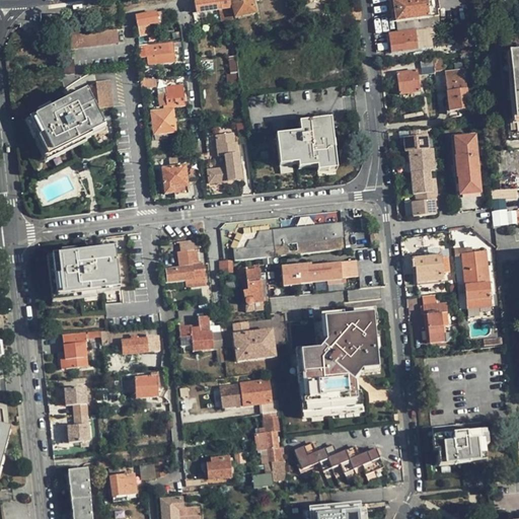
[(205,0),(195,2),(198,14),(222,11),(230,9),(229,0),(205,0)]
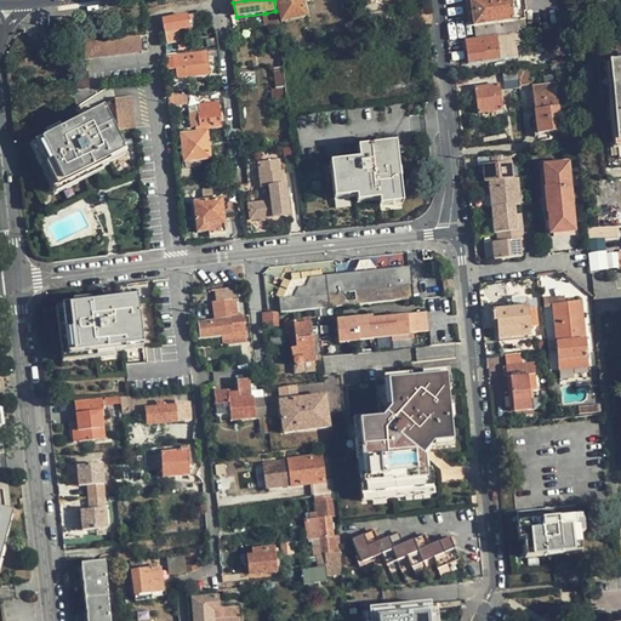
[(305,20),(300,0),(274,0),(281,24),(305,20)]
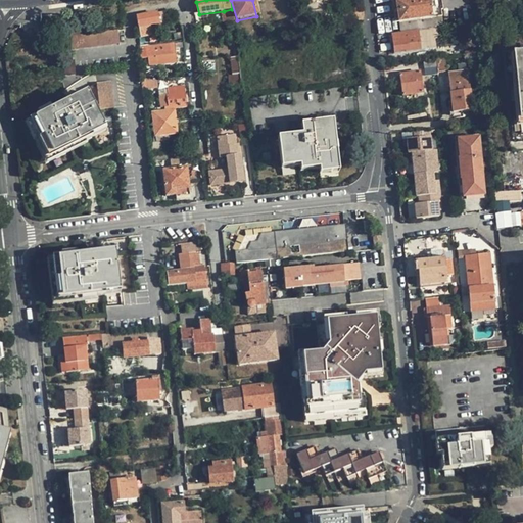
[(433,19),(429,0),(412,0),(396,2),(398,24),(433,19)]
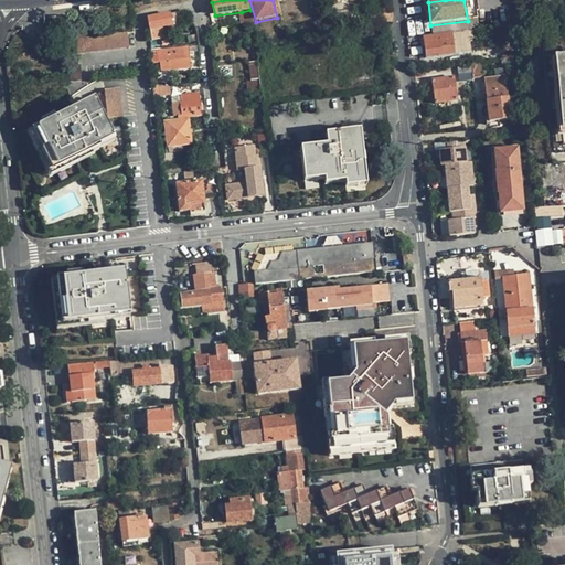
[(482,0),(464,0),(468,21),(486,20),(482,0)]
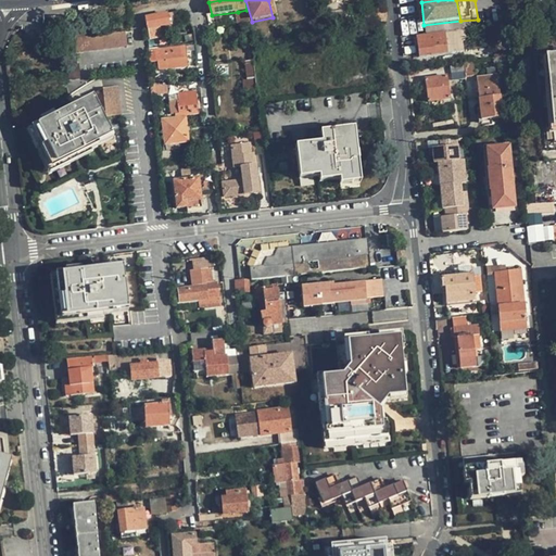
[(247,10),(238,12),(240,26),(249,25),(247,10)]
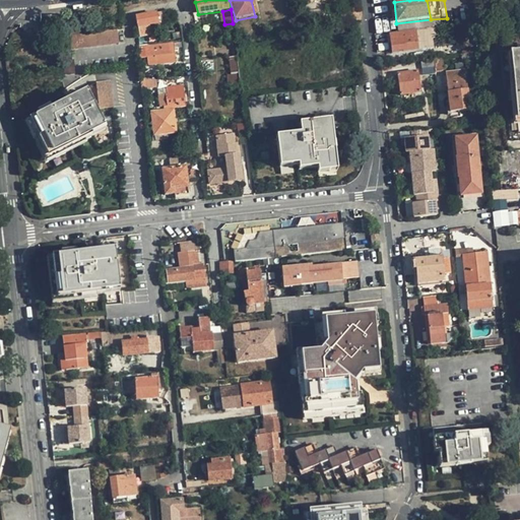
[(168,11),(136,17),(140,39),(153,36),(151,26),(158,24),(157,18),(168,16),(168,11)]
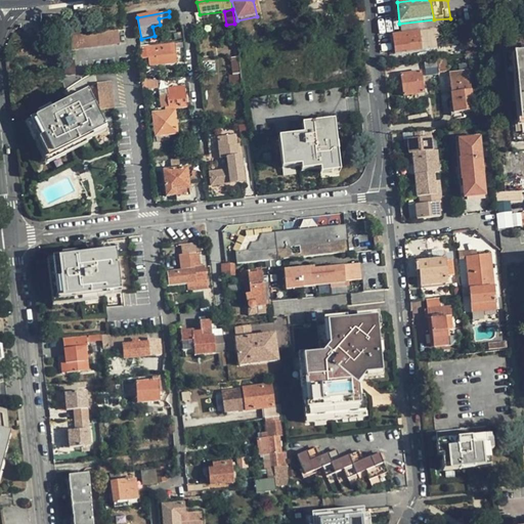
[(347,24),(358,22),(357,15),(346,16),(347,24)]
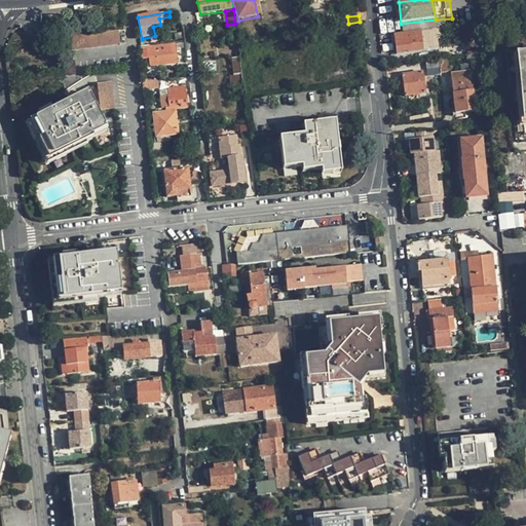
[(452,27),(452,19),(436,20),(401,24),(402,33),(422,31),(431,30),(434,29),(437,29),(452,27)]
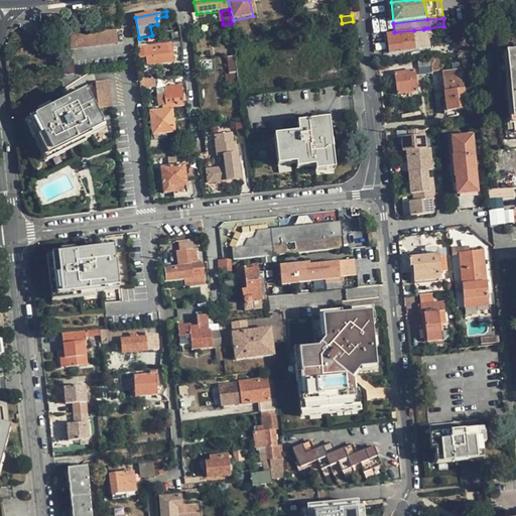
[(421,33),(423,29),(414,30),(416,49),(425,48),(424,38),(422,36),(421,33)]
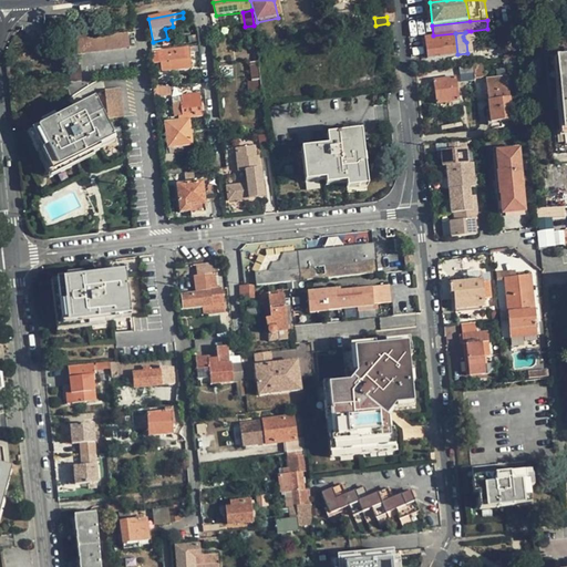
[(457,54),(455,33),(433,35),(425,37),(428,59),(457,54)]
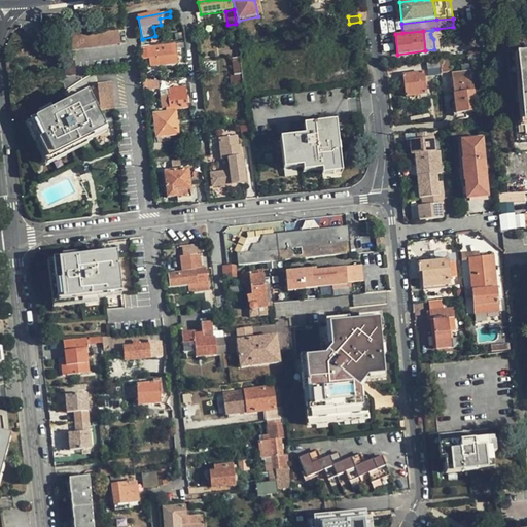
[(118,46),(117,33),(68,36),(69,50),(118,46)]
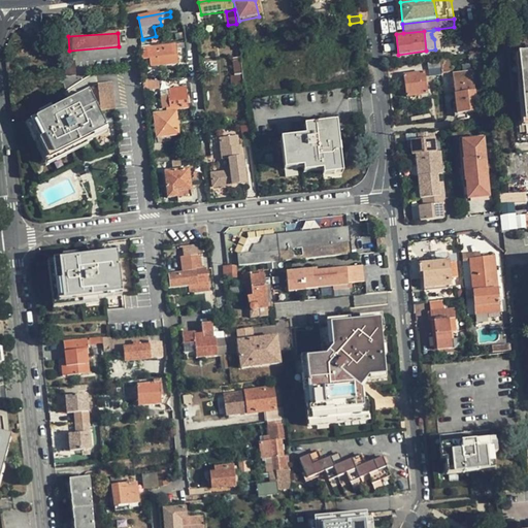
[(518,38),(524,101),(526,122),(526,125),(527,125),(527,35),(519,36),(518,38)]
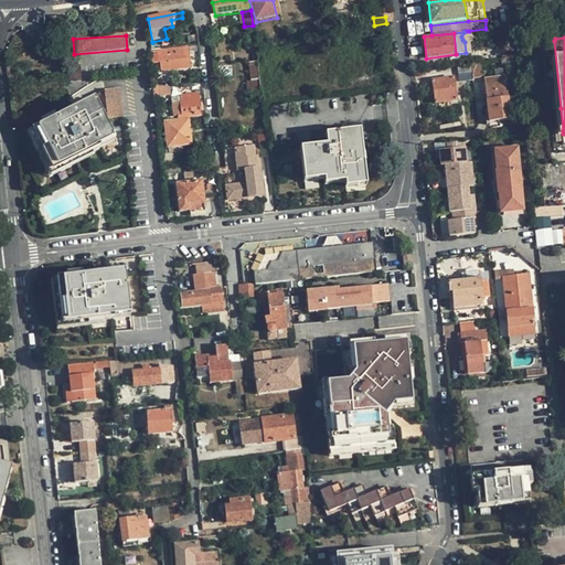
[(188,48),(159,51),(159,55),(159,62),(174,61),(190,59),(188,48)]
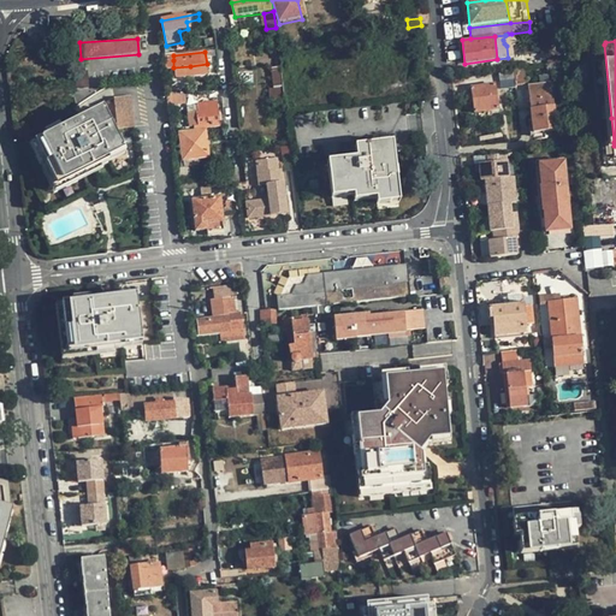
[(161,70),(173,67),(173,60),(173,55),(160,57),(161,70)]
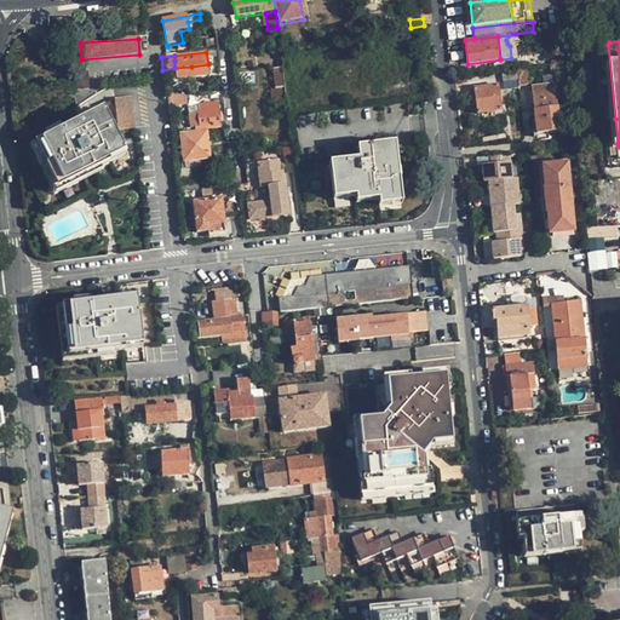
[(191,67),(174,68),(177,79),(193,78),(191,67)]
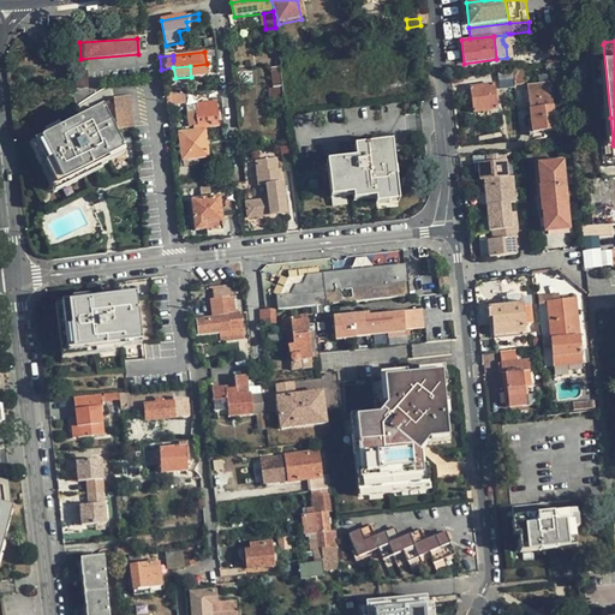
[(274,95),(285,94),(282,66),(272,66),(274,95)]
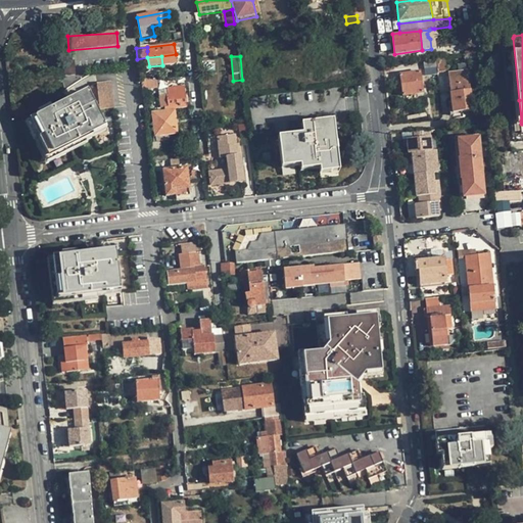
[(64,61),(65,76),(77,75),(75,60),(64,61)]
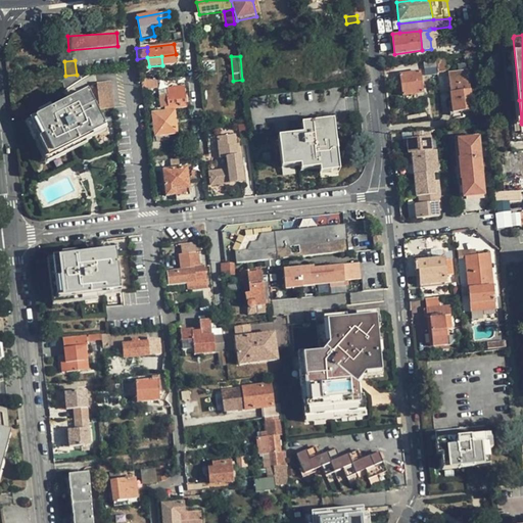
[(424,69),(437,67),(437,60),(424,61),(424,69)]
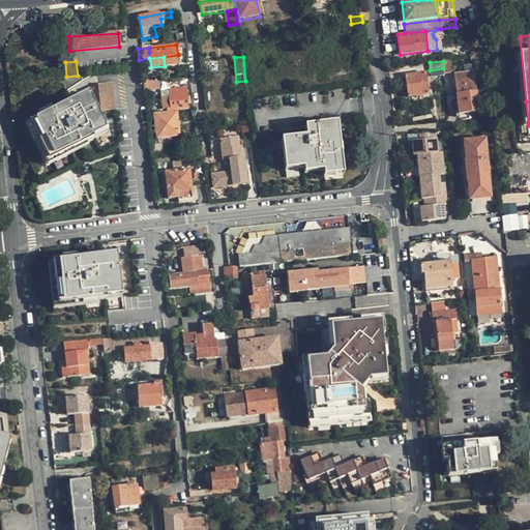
[(454,75),(457,94),(476,92),(473,72),(454,75)]
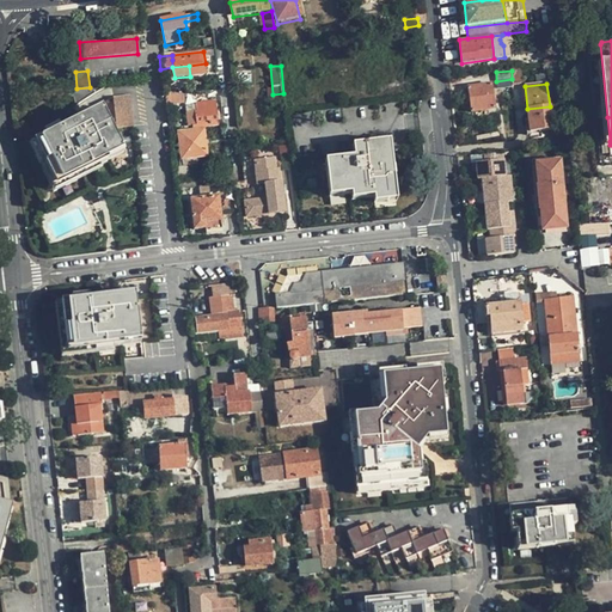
[(470,87),(471,111),(495,109),(491,85),(470,87)]
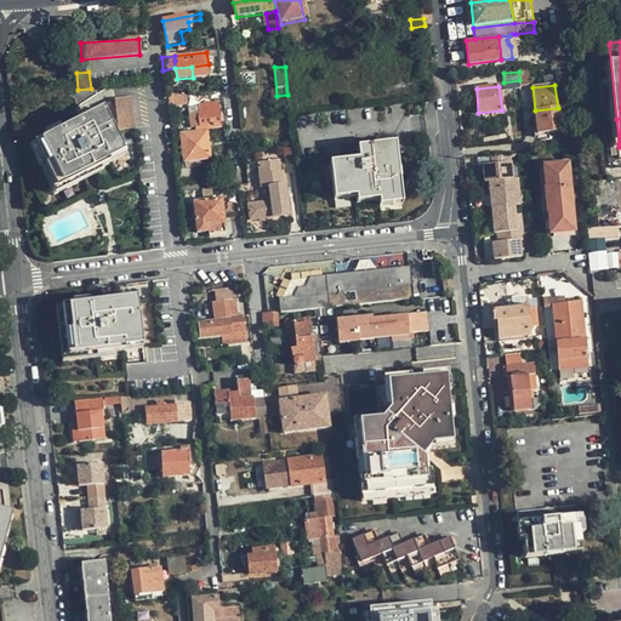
[(170,93),(171,96),(172,107),(187,104),(186,93),(186,92),(170,93)]
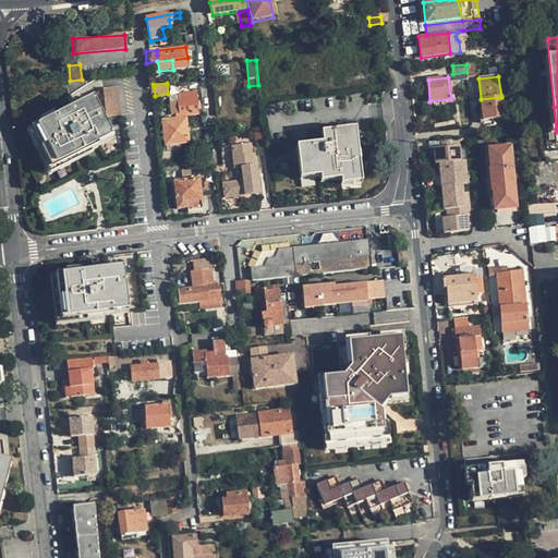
[(102,88),(107,117),(121,116),(117,86),(102,88)]
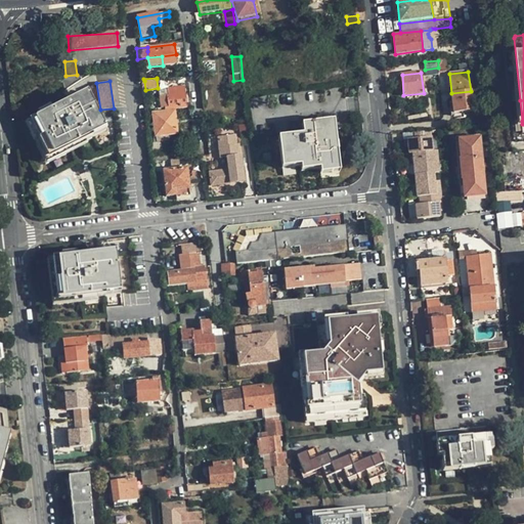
[(174,94),(166,96),(168,108),(169,112),(187,108),(184,87),(173,89),(174,94)]
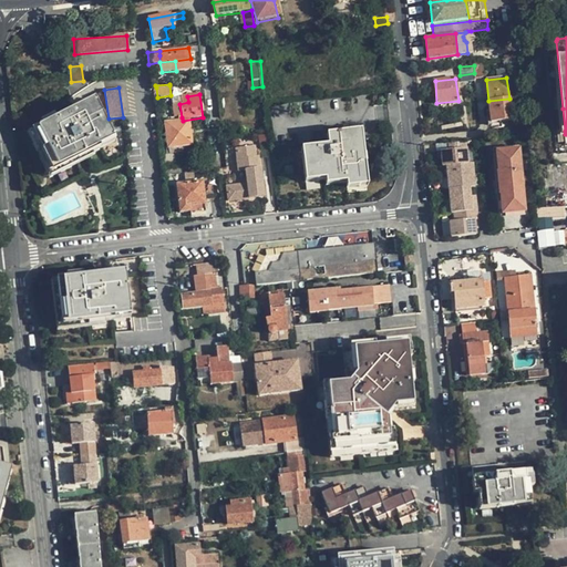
[(512,120),(509,99),(488,101),(491,122),(512,120)]
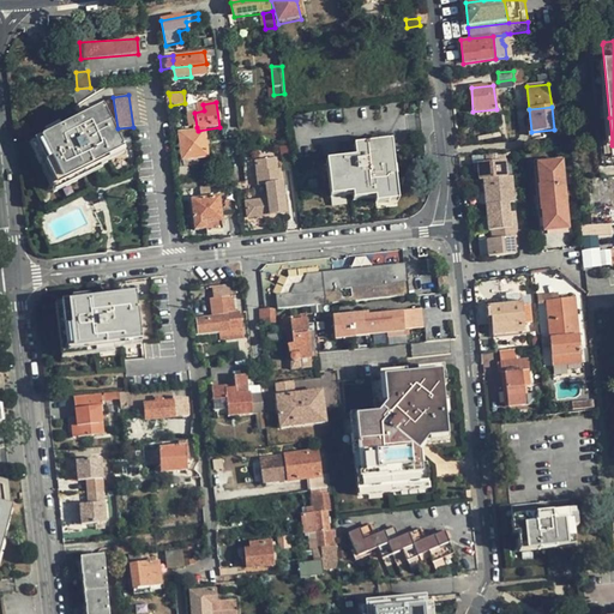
[(188,128),(197,127),(194,113),(187,113),(188,128)]
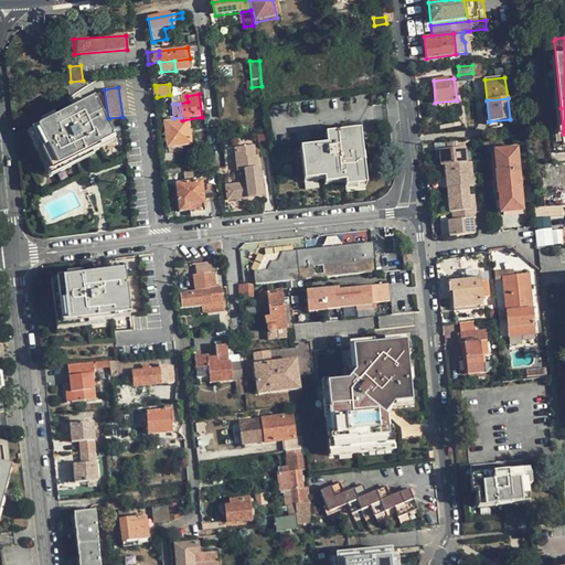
[(91,149),(109,140),(92,105),(33,134),(52,172),(92,153),(91,149)]
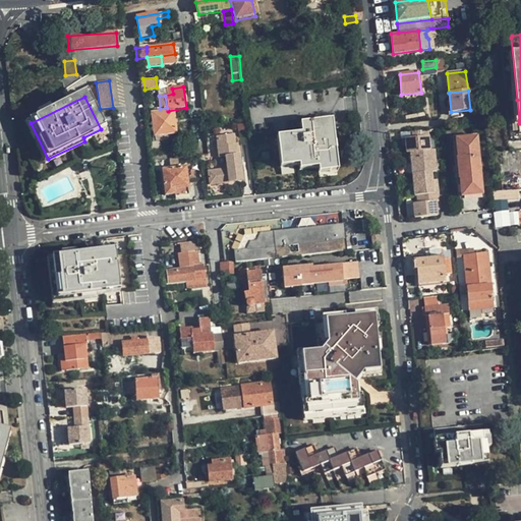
[(154,135),(158,134),(161,134),(176,132),(173,112),(152,114),(154,135)]
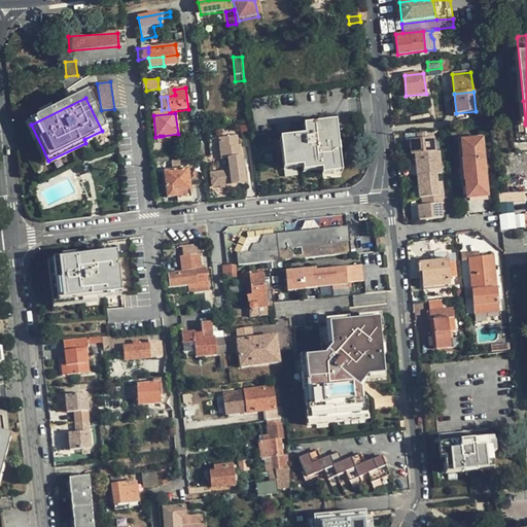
[(332,124),(315,126),(312,126),(304,127),(305,136),(281,139),(284,170),(302,169),(303,173),(321,171),(321,176),(341,174),(340,161),(337,161),(332,124)]
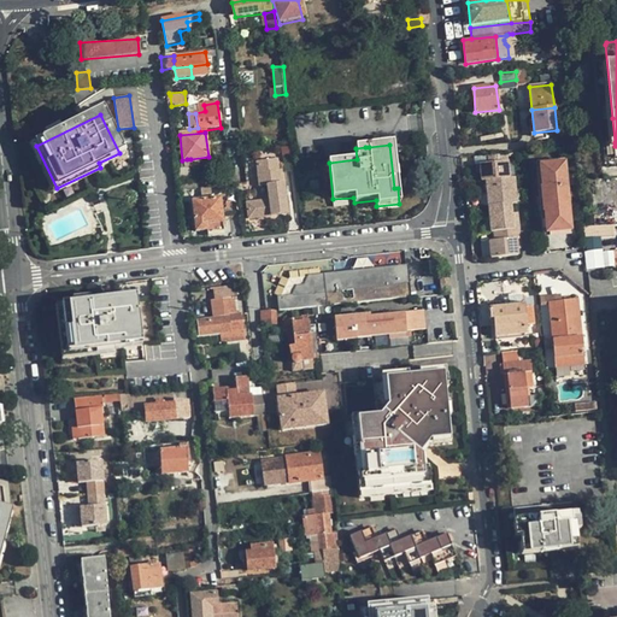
[(506,163),(505,154),(488,157),(488,164),(480,165),(481,172),(481,182),(486,182),(507,178),(506,163)]
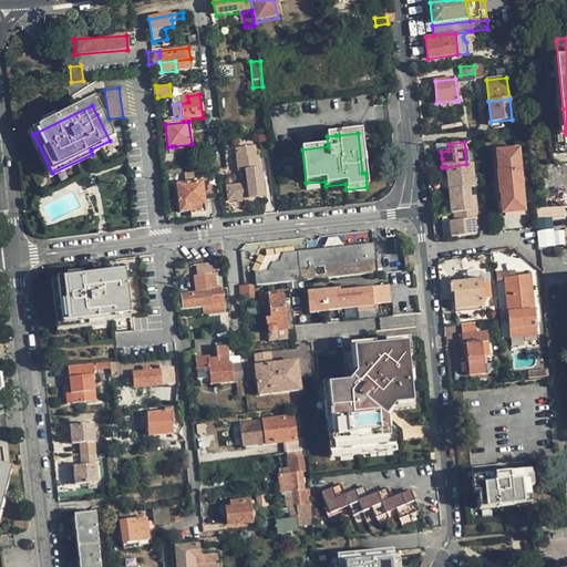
[(254,145),(235,147),(238,171),(245,171),(247,184),(226,186),(228,200),(248,198),(249,198),(264,197),(257,156),(256,156),(254,145)]
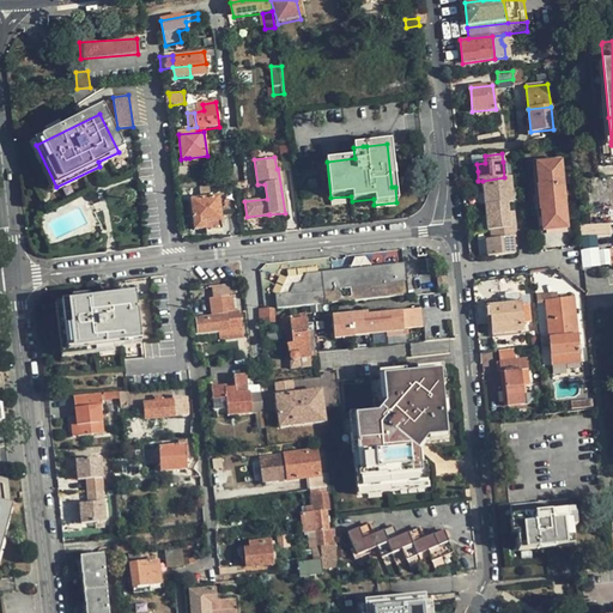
[(542,234),(545,234),(568,231),(560,162),(535,164),(542,234)]
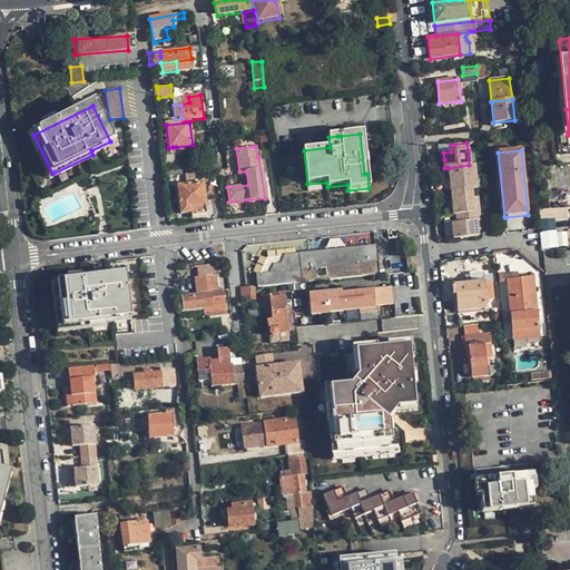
[(165,168),(166,177),(168,177),(186,175),(196,173),(195,164),(165,168)]
